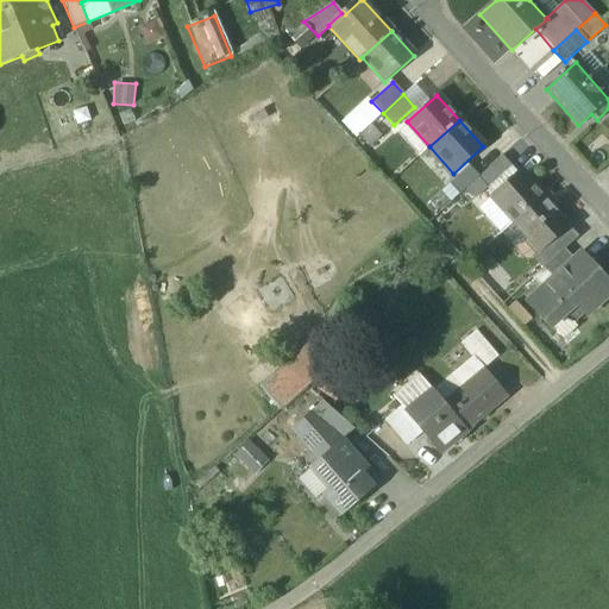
[(478,179),(487,188),(510,167),(502,157),(478,179)]
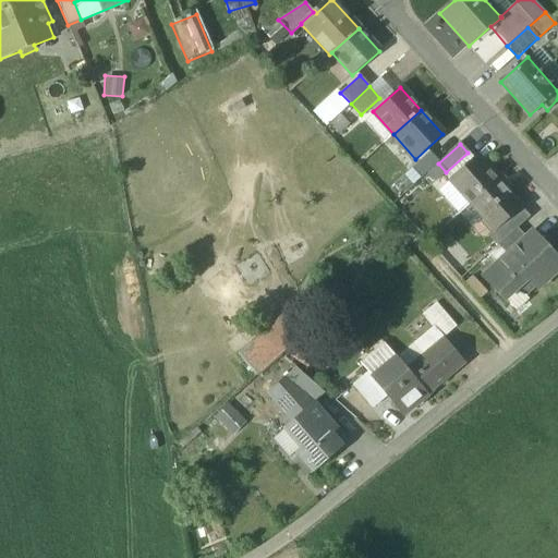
[(411,170),(419,180),(438,162),(429,153),(411,170)]
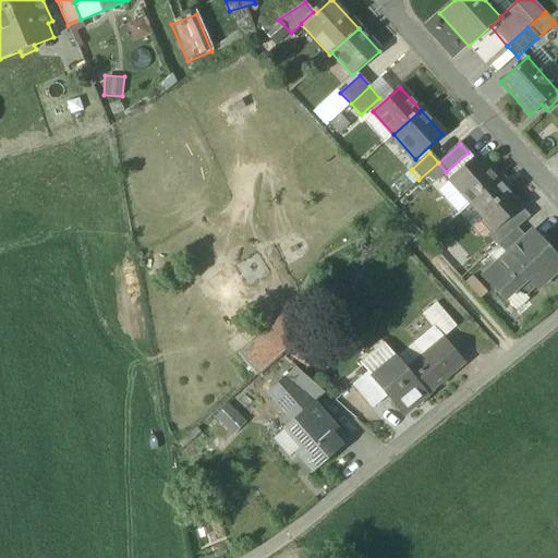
[(450,180),(471,203),(495,180),(475,157),(450,180)]
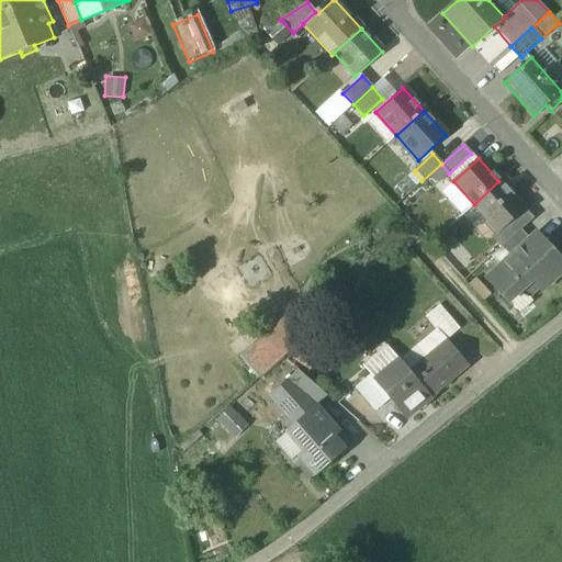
[(503,178),(498,181),(474,204),(471,206),(496,233),(497,234),(525,210),(507,190),(510,187),(503,178)]
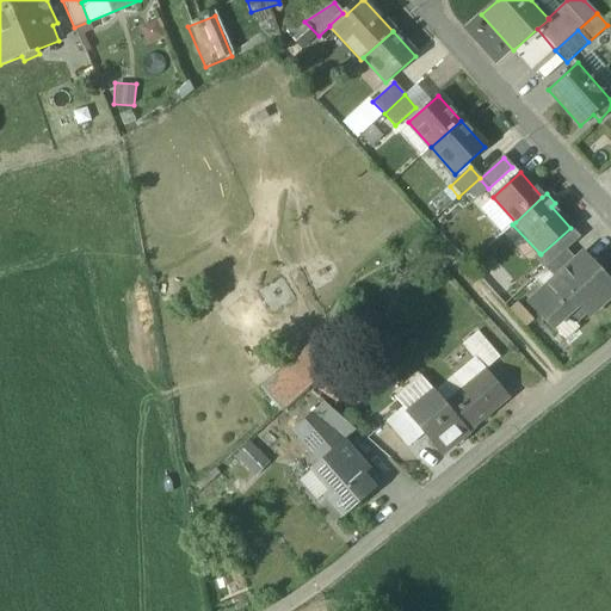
[(544,271),(545,269),(566,251),(580,238),(571,228),(541,254),(539,253),(534,259),(544,271)]
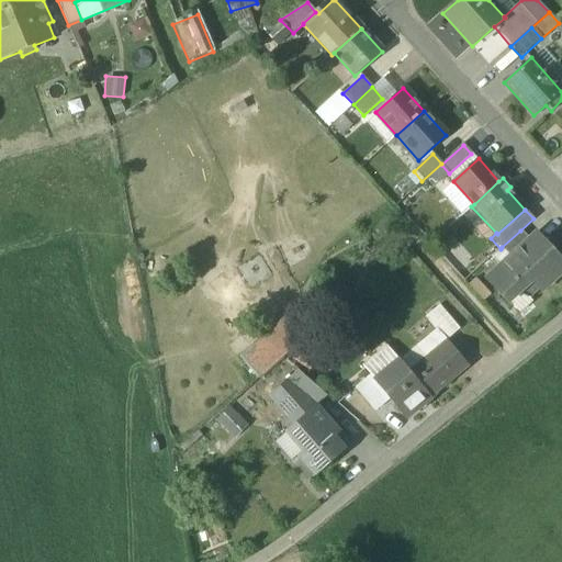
[(530,242),(520,231),(502,247),(510,257),(523,246),(524,247),(530,242)]
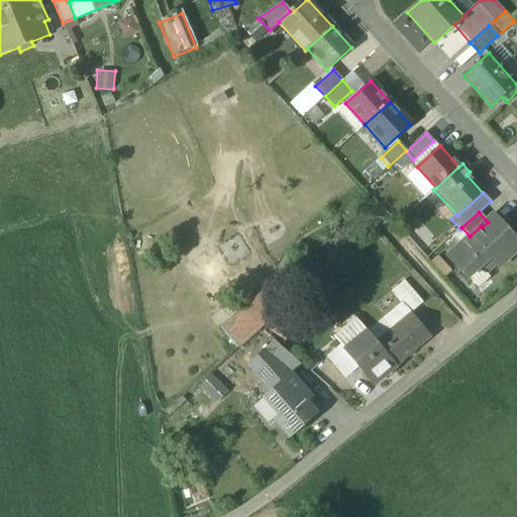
[(447,256),(476,288),(516,249),(516,242),(501,225),(489,236),(482,227),(481,226),(470,236),(447,256)]
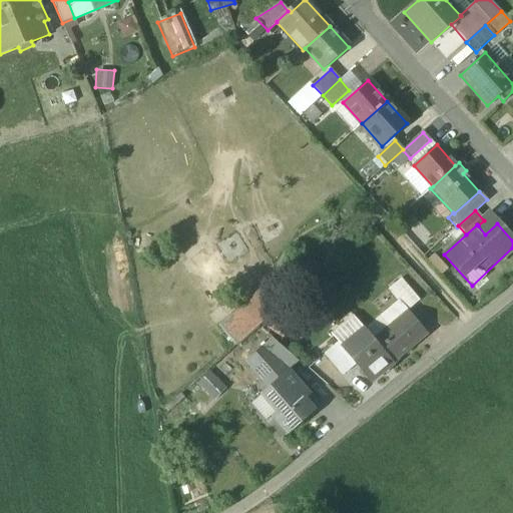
[(315,284),(323,293),(338,280),(330,271),(315,284)]
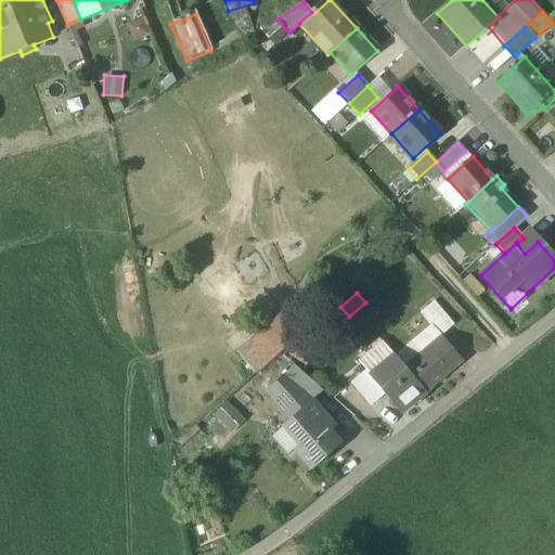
[(235,353),(254,374),(317,318),(298,296),(235,353)]
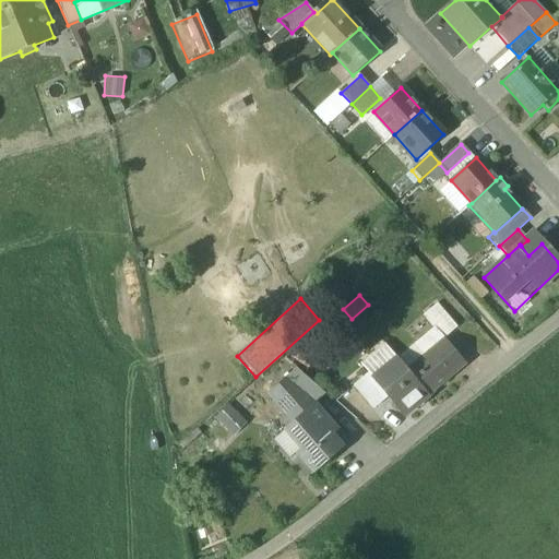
[(424,316),(435,328),(443,339),(458,326),(437,304),(424,316)]
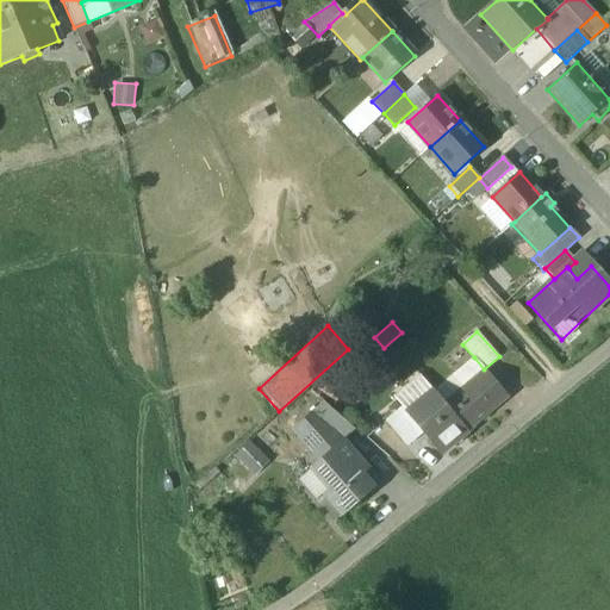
[(474,358),(433,393),(466,431),(508,397),(484,369),(474,358)]
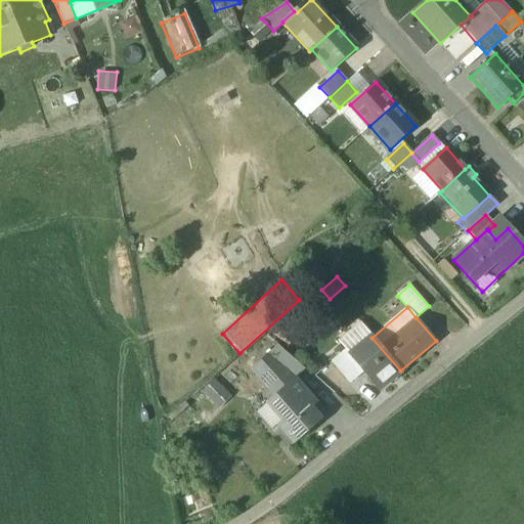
[(379,389),(400,370),(372,338),(372,337),(351,354),(350,355),(362,369),(379,389)]
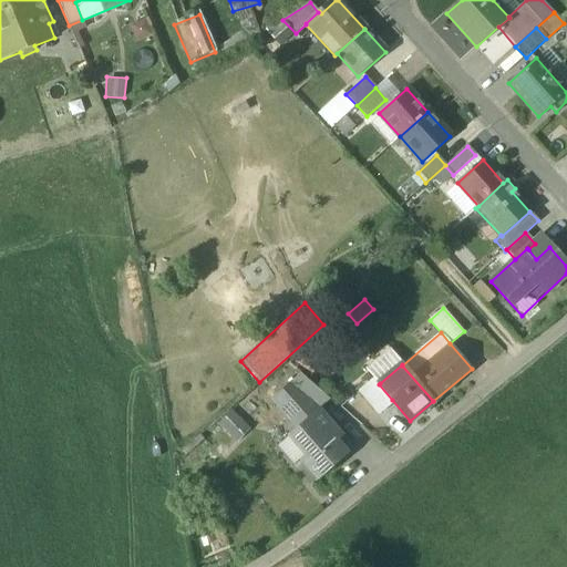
[(270,399),(296,429),(318,409),(328,400),(299,373),(270,399)]
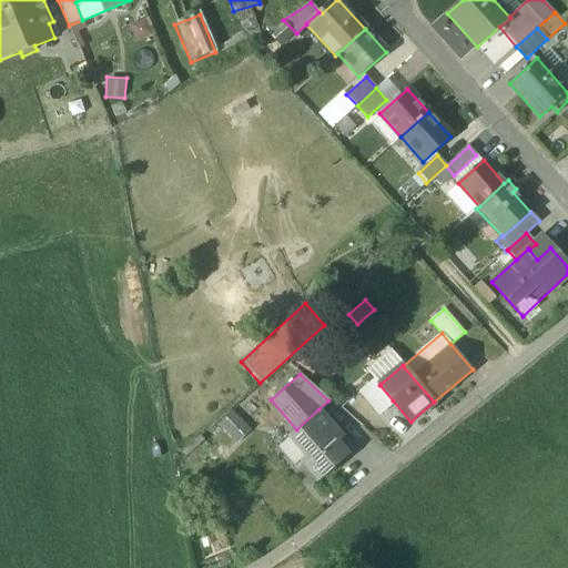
[(359,392),(378,414),(393,401),(379,385),(381,384),(376,377),(359,392)]
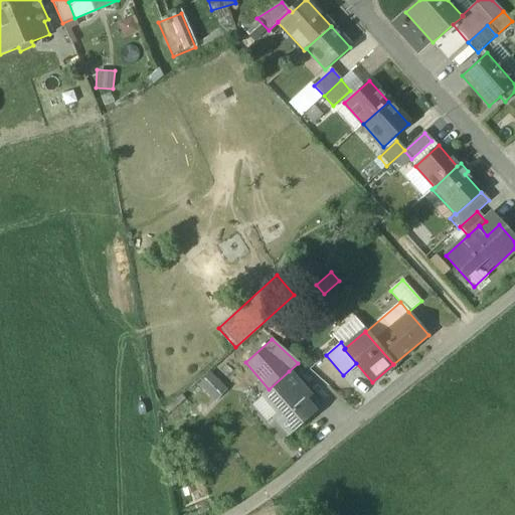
[(209,371),(199,383),(216,399),(226,387),(209,371)]
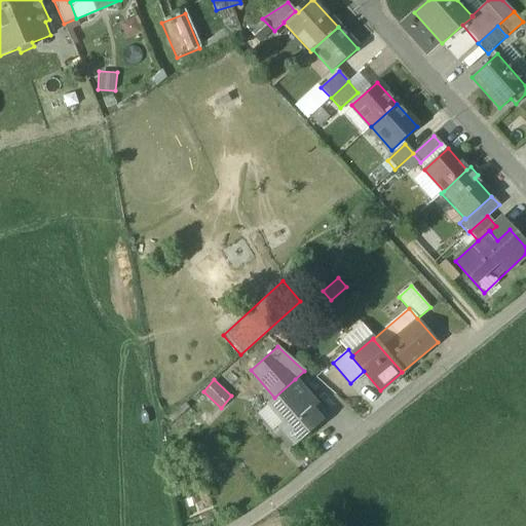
[(316,405),(295,379),(274,398),(266,405),(283,422),(277,426),(294,446),(323,421),(311,409),(316,405)]
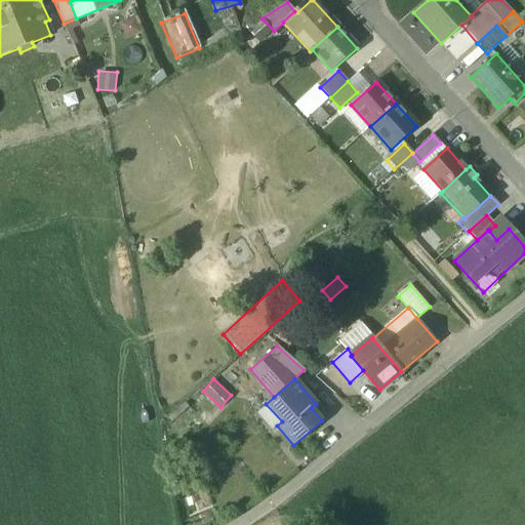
[(282,421),(266,404),(261,408),(277,426),(282,421)]
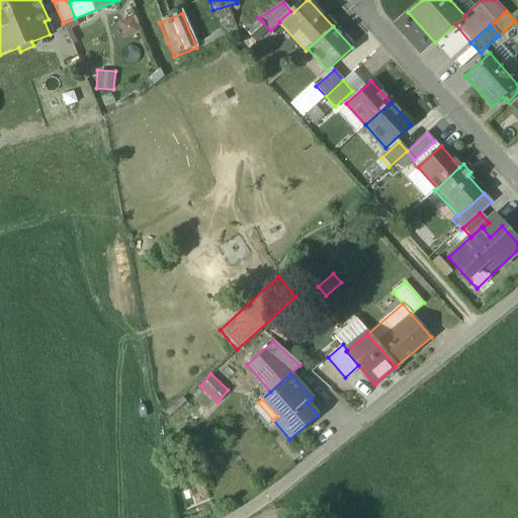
[(323,410),(312,399),(307,403),(318,415),(323,410)]
